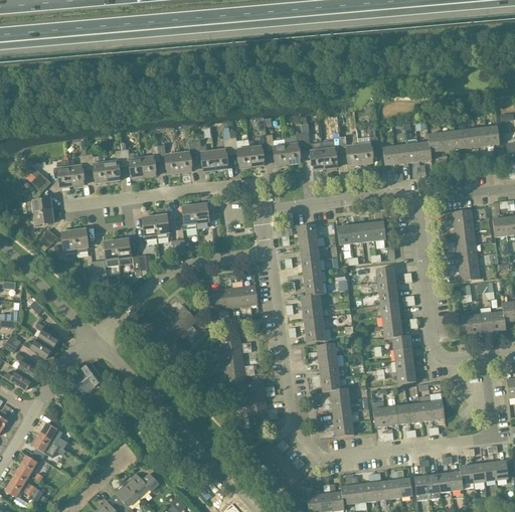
[(368,135),(357,137),(358,144),(360,163),(362,163),(363,164),(366,163),(367,162),(372,162),(371,158),(370,157),(372,153),(371,152),(369,150),(370,149),(369,143),(369,138),(375,137),(373,122),(367,123),(368,135)]
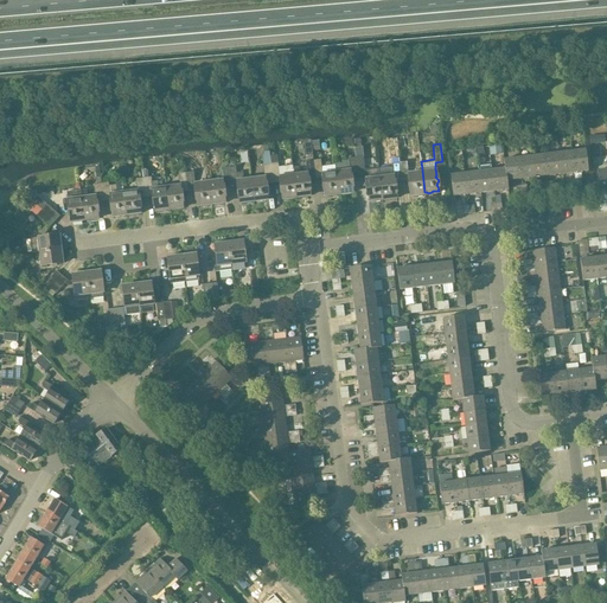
[(586,148),(572,149),(574,171),(588,170),(586,148)]
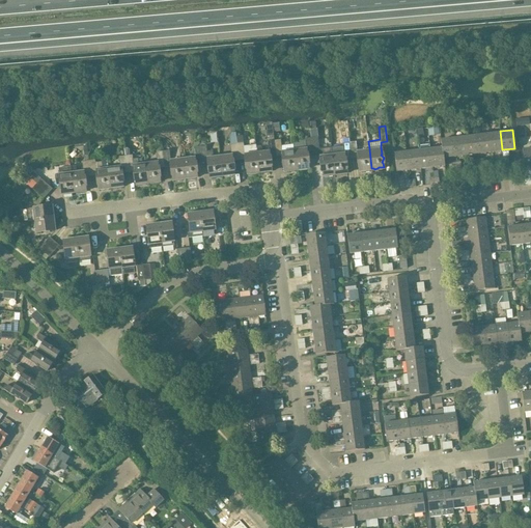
[(500,131),(488,133),(491,151),(502,149),(500,131)]
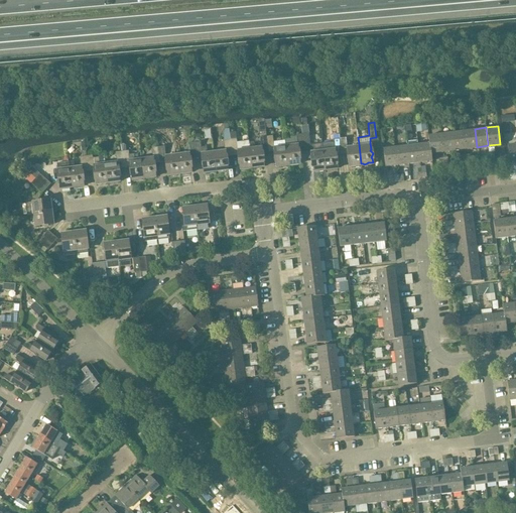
[(475,129),(463,130),(466,148),(477,147),(475,129)]
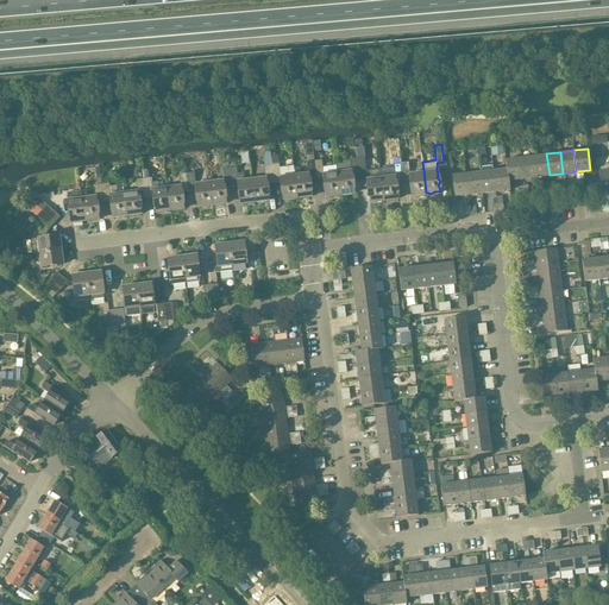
[(546,153),(533,156),(535,177),(550,175),(546,153)]
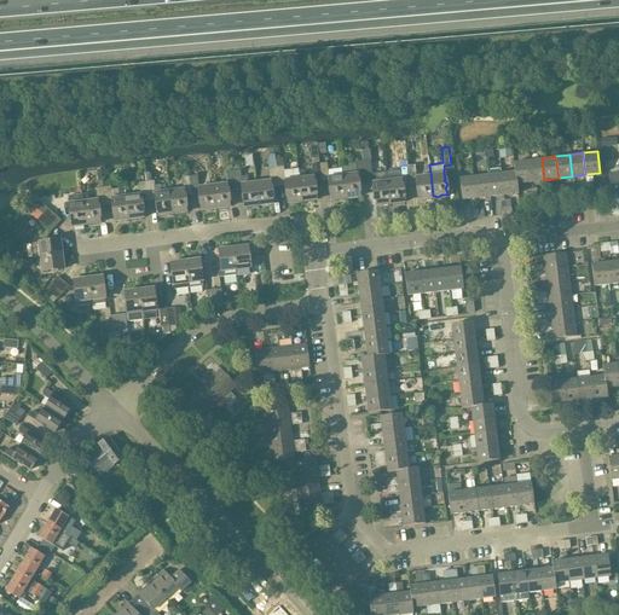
[(363,158),(362,158),(364,177),(372,175),(372,180),(374,186),(375,190),(372,193),(374,195),(376,198),(375,198),(375,203),(382,203),(383,203),(387,203),(388,202),(389,202),(387,179),(388,179),(387,169),(371,172),(370,157),(363,158)]
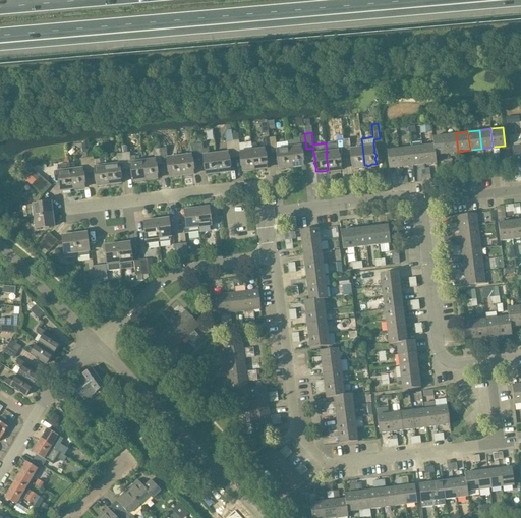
[(299,136),(287,138),(288,147),(290,165),(292,165),(293,166),(297,165),(303,164),(302,160),(301,158),(303,156),(303,155),(300,152),(301,150),(306,149),(304,133),(299,134),(299,136)]
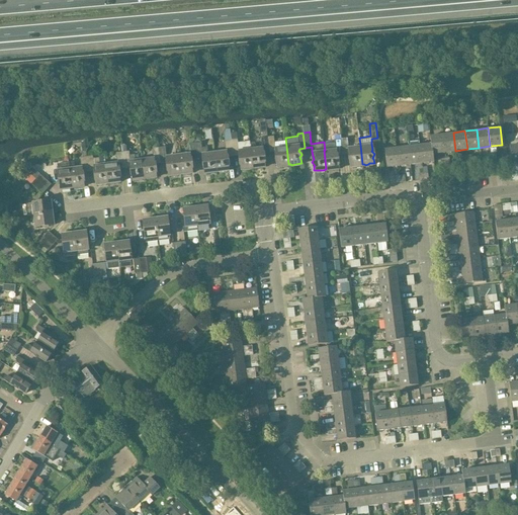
[(453,133),(442,134),(444,152),(455,151),(453,133)]
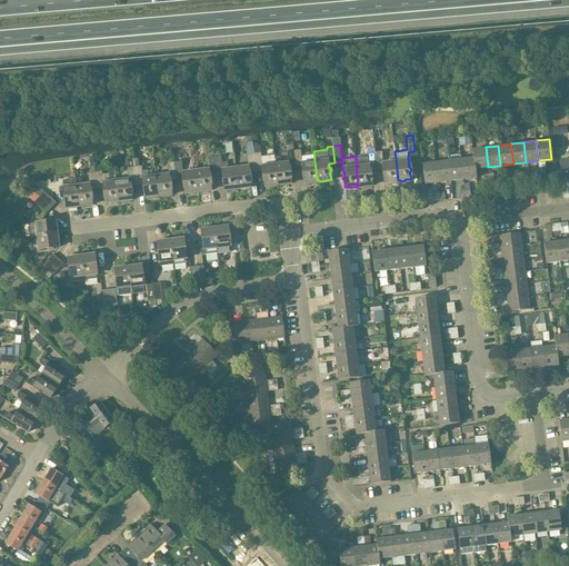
[(486,147),(472,149),(473,157),(475,169),(476,168),(488,167),(486,147)]
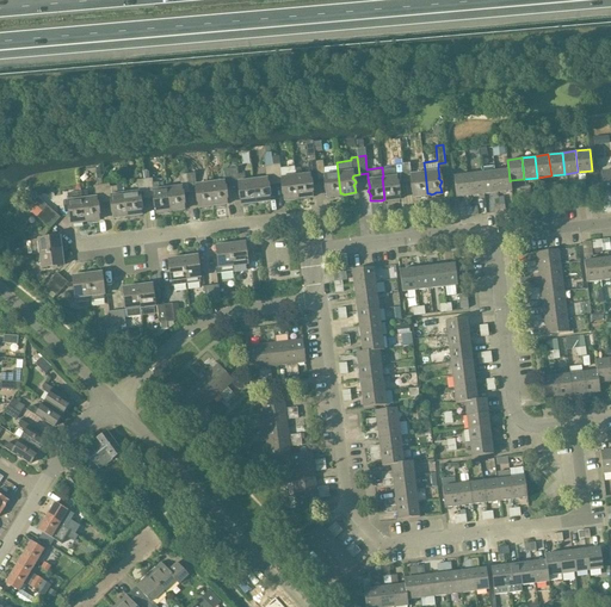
[(322,159),(314,160),(316,178),(325,177),(325,179),(327,181),(323,185),(323,186),(327,190),(326,191),(326,196),(333,194),(334,196),(338,194),(339,194),(340,193),(338,172),(323,173),(322,159)]
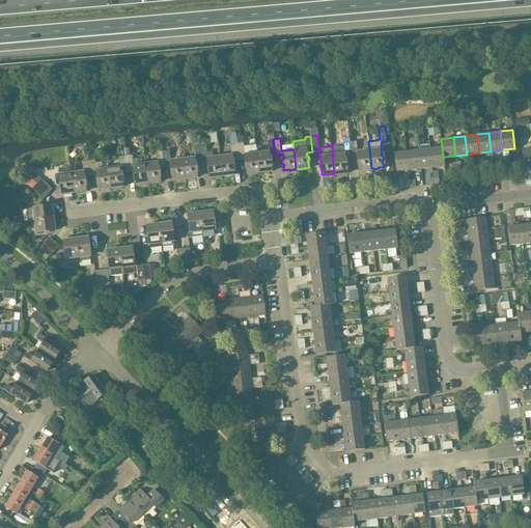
[(257,151),(256,151),(259,171),(260,171),(261,171),(266,171),(266,170),(272,170),(271,166),(270,163),(272,161),(272,160),(269,157),(270,156),(270,155),(275,155),(273,139),(268,140),(269,150),(257,151)]
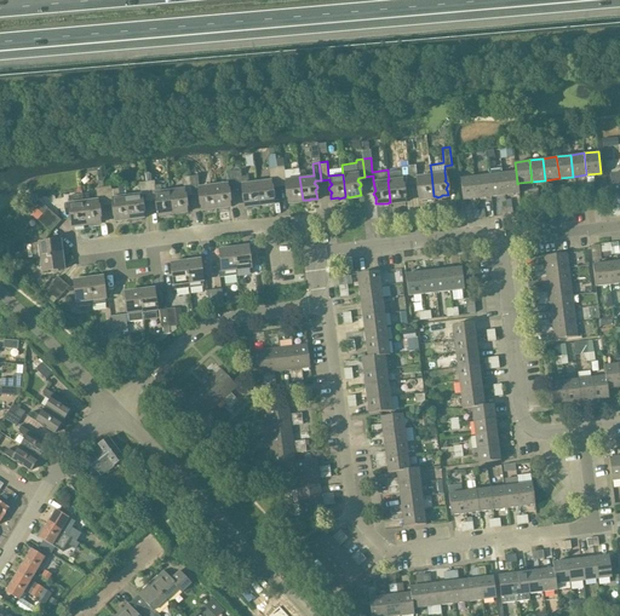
[(415,163),(407,165),(409,182),(417,182),(418,184),(417,189),(419,191),(418,194),(419,199),(426,197),(428,199),(431,197),(434,196),(431,173),(417,176),(415,163)]
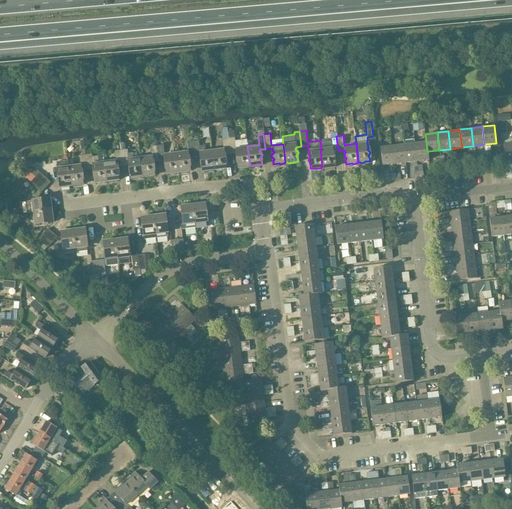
[(321,148),(320,148),(322,167),(324,167),(325,167),(328,167),(329,166),(335,165),(334,162),(333,159),(335,157),(334,156),(332,153),(333,152),(332,151),(338,150),(336,136),(330,137),(332,146),(321,148)]
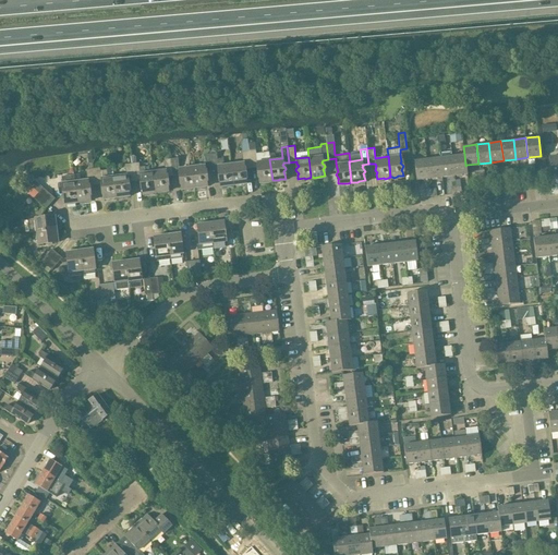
[(451,148),(439,151),(439,157),(443,176),(455,175),(452,155),(451,148)]
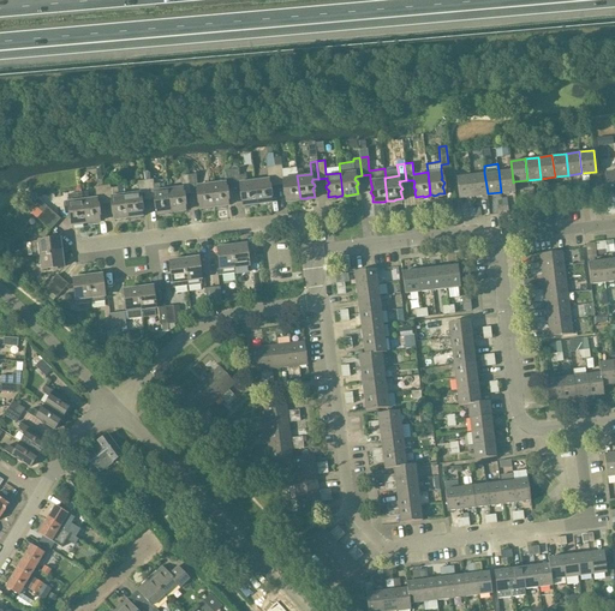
[(281,165),(274,166),(276,183),(284,181),(284,183),(286,185),(282,189),(284,191),(286,195),(285,195),(286,201),(293,199),(298,199),(298,198),(300,198),(297,175),(298,175),(297,165),(281,167),(281,165)]
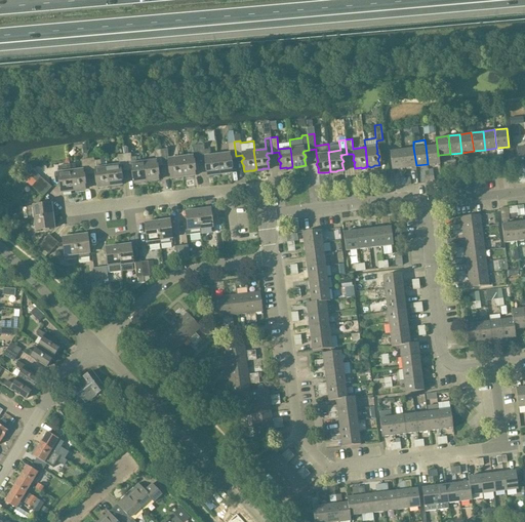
[(229,152),(217,153),(219,172),(221,172),(223,173),(226,172),(232,171),(232,166),(230,165),(232,163),(232,162),(229,159),(230,157),(230,156),(236,156),(234,142),(228,143),(229,152)]
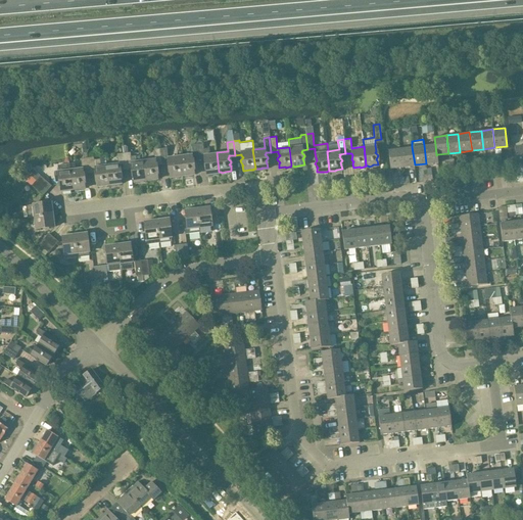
[(203,142),(196,143),(198,157),(204,156),(205,159),(207,161),(204,164),(204,166),(207,169),(206,170),(206,174),(212,173),(214,174),(217,173),(219,172),(217,152),(209,153),(208,146),(203,147),(203,142)]
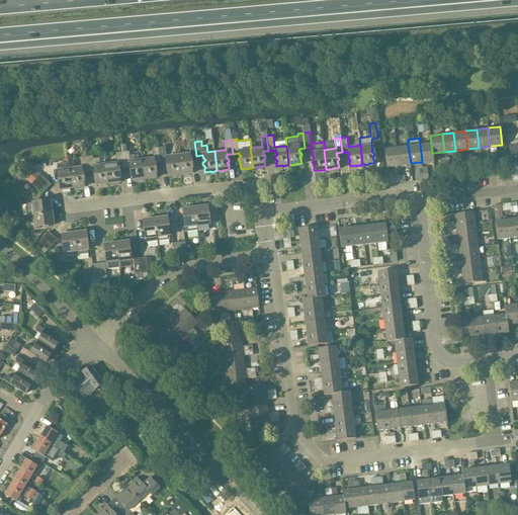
[(190,152),(178,154),(180,172),(182,172),(182,173),(186,173),(186,172),(192,171),(192,167),(190,165),(193,162),(193,161),(190,158),(191,157),(190,157),(196,156),(194,142),(189,142),(190,152)]
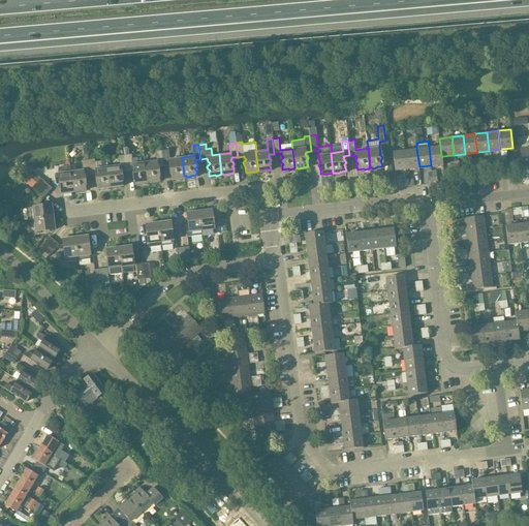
[(440,146),(429,147),(431,165),(443,163),(442,156),(441,157),(440,146)]
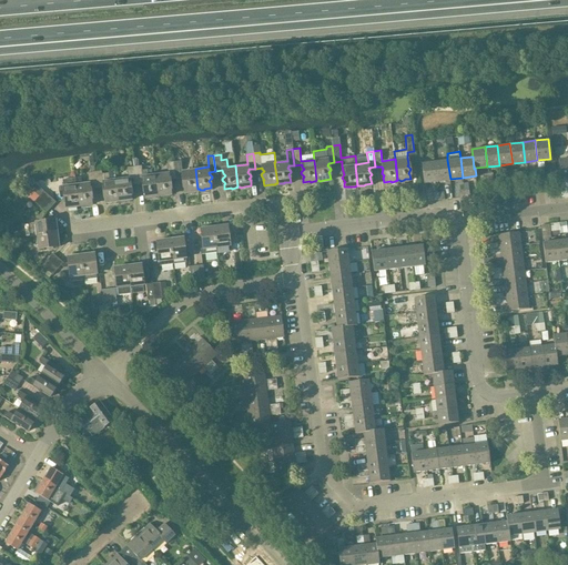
[(567,157),(558,158),(561,178),(567,177),(567,157)]
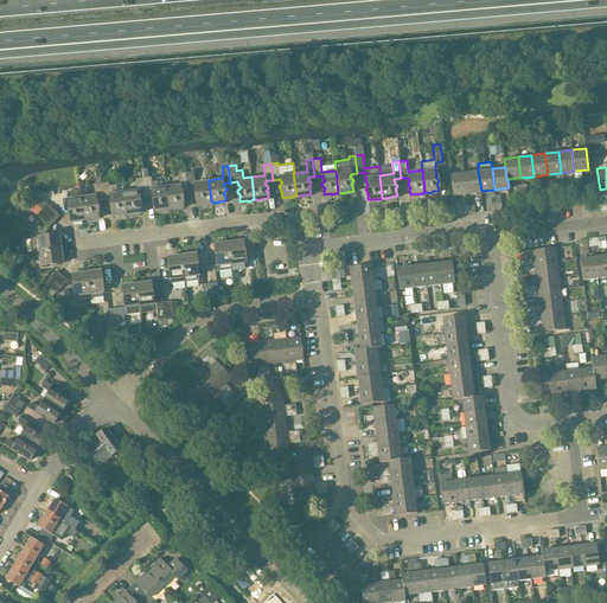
[(193,170),(186,171),(189,188),(196,187),(198,190),(195,193),(195,194),(198,197),(197,198),(198,204),(203,203),(204,204),(209,203),(210,203),(211,201),(209,180),(195,181),(193,170)]
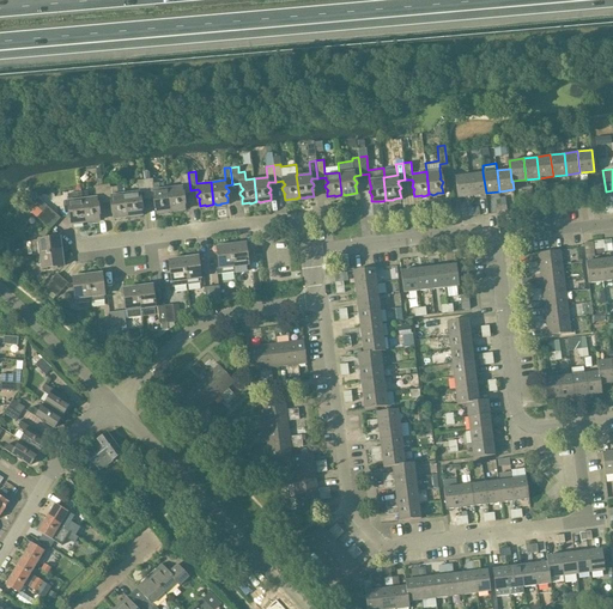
[(182,186),(168,187),(171,209),(173,209),(174,209),(177,209),(177,208),(186,207),(184,202),(183,201),(186,198),(186,195),(182,193),(183,192),(183,190),(190,190),(188,172),(181,174),(182,186)]
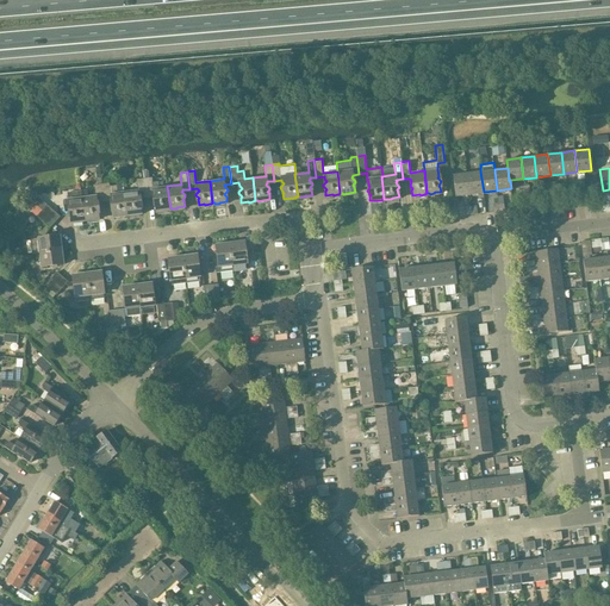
[(480,172),(467,173),(470,194),(484,192),(480,172)]
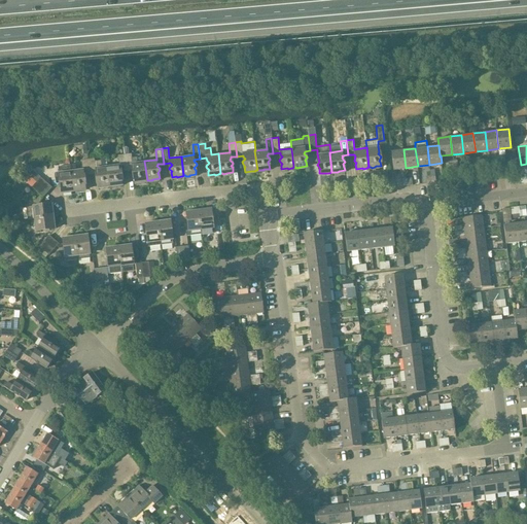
[(403,149),(391,151),(393,169),(406,168),(403,149)]
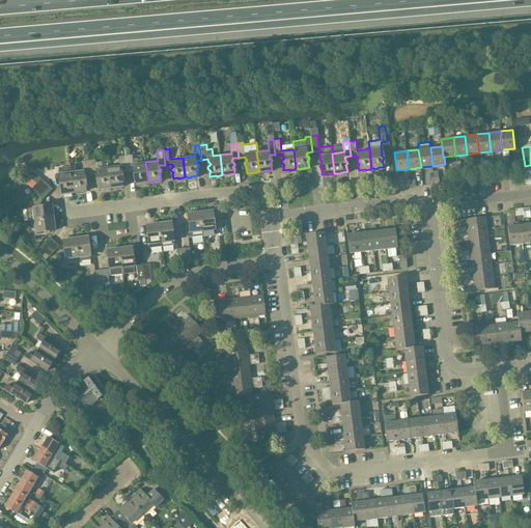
[(132,154),(126,155),(128,169),(134,168),(134,169),(135,170),(133,173),(133,174),(136,177),(135,178),(136,183),(141,183),(142,183),(146,183),(146,182),(148,182),(145,162),(138,163),(138,157),(132,157),(132,154)]
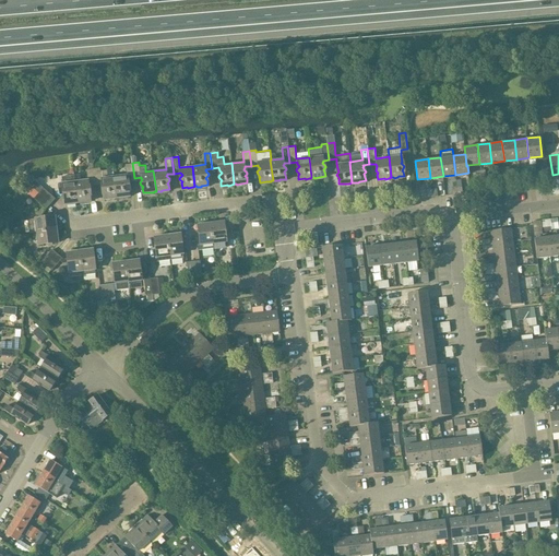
[(127,174),(115,175),(117,196),(118,196),(119,197),(123,197),(123,196),(130,194),(130,190),(128,188),(130,186),(130,184),(127,180),(128,179),(134,178),(132,163),(126,163),(127,174)]
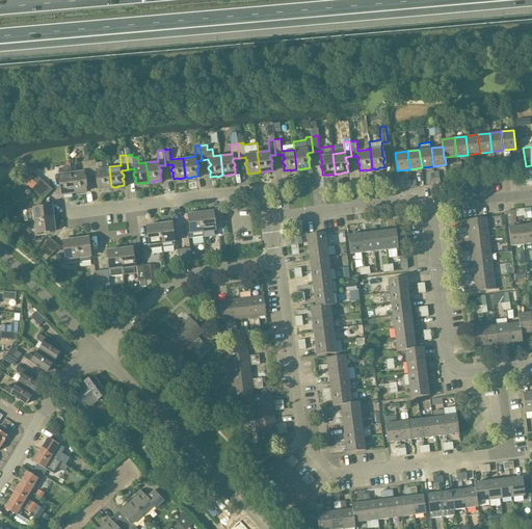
[(95,158),(89,159),(91,174),(97,174),(99,176),(96,178),(96,180),(99,183),(98,184),(99,188),(104,187),(105,188),(109,188),(109,187),(111,186),(109,166),(103,167),(102,160),(96,160),(95,158)]
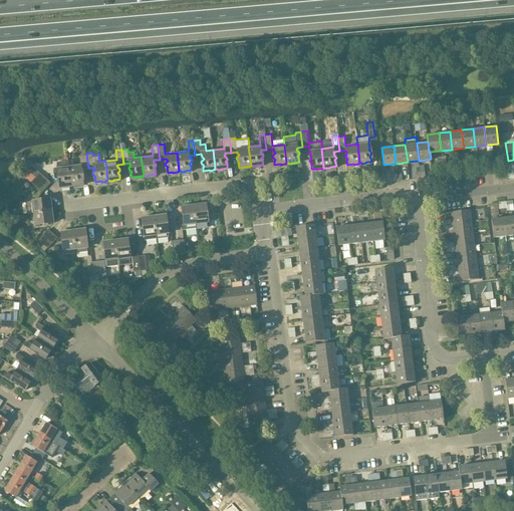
[(73,159),(68,160),(71,185),(73,185),(74,186),(77,185),(77,184),(83,183),(83,179),(82,178),(84,174),(83,173),(80,171),(81,169),(88,168),(86,154),(79,155),(81,165),(74,165),(73,159)]
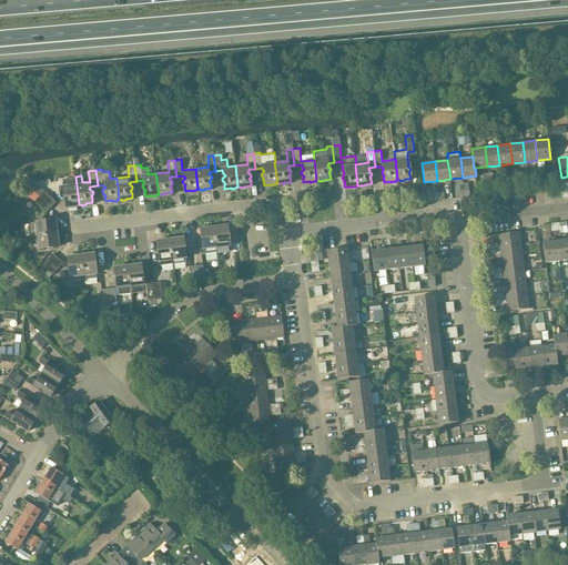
[(69,177),(62,178),(63,184),(63,190),(66,192),(63,197),(66,201),(66,202),(66,205),(72,205),(73,207),(77,205),(78,204),(79,204),(75,177),(69,177)]
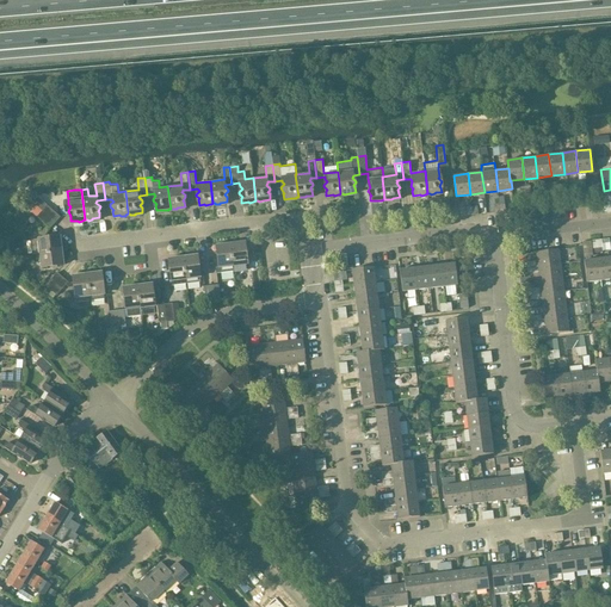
[(60,215),(47,203),(42,209),(55,221),(60,215)]
